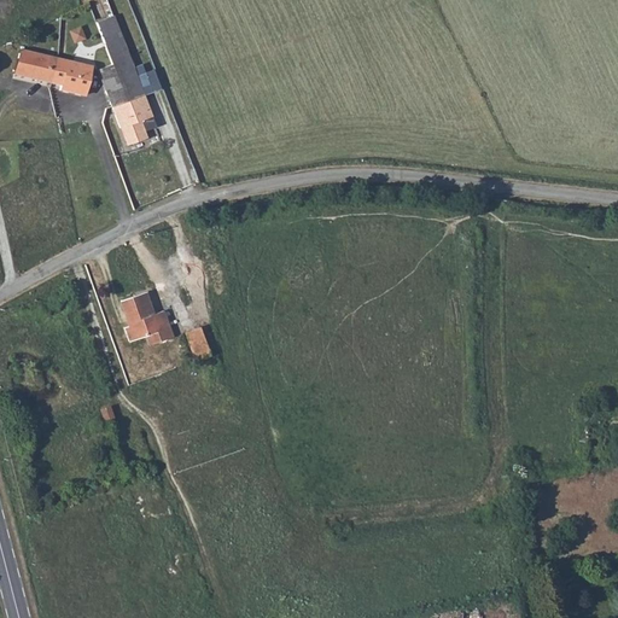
[(130,58),(108,0),(92,0),(87,3),(116,77),(120,88),(106,93),(121,128),(152,116),(130,58)]
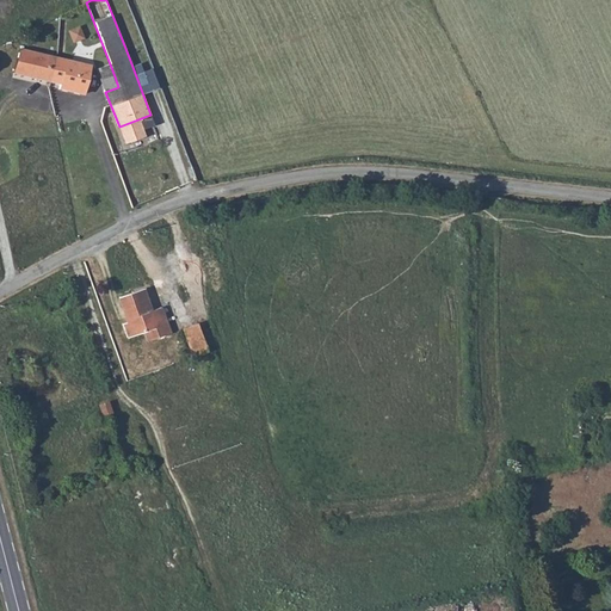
[(131,56),(107,0),(106,0),(129,57),(131,56)]
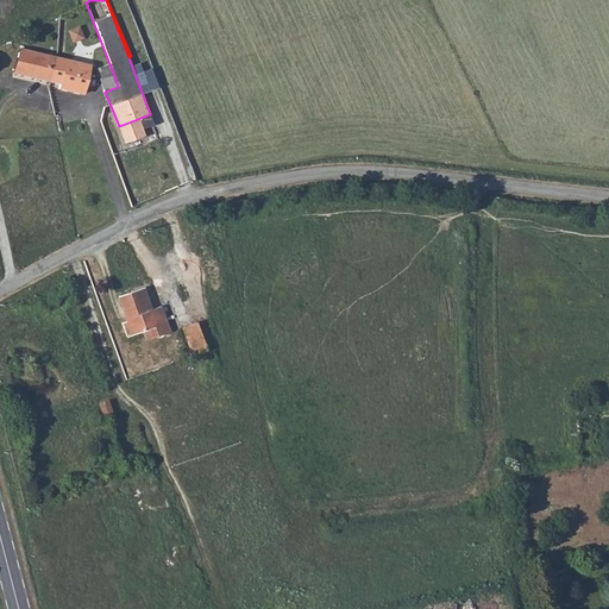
[(13,69),(46,79),(54,55),(20,45),(13,69)]
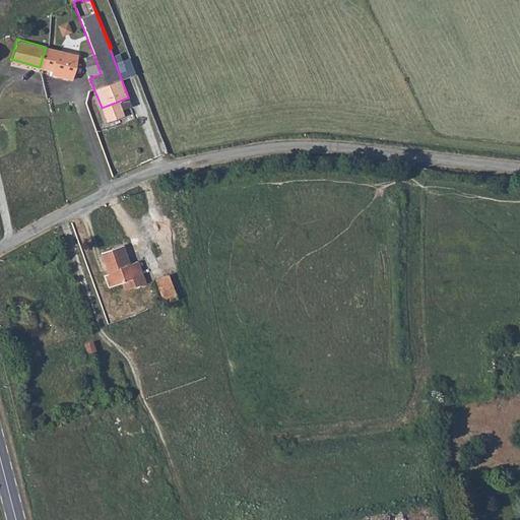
[(46,47),(40,67),(48,69),(47,74),(70,80),(75,56),(46,47)]
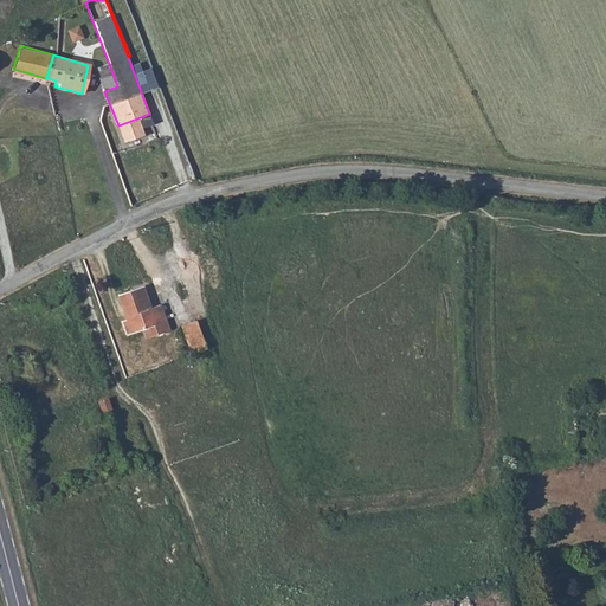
[(100,82),(104,91),(117,86),(114,76),(100,82)]
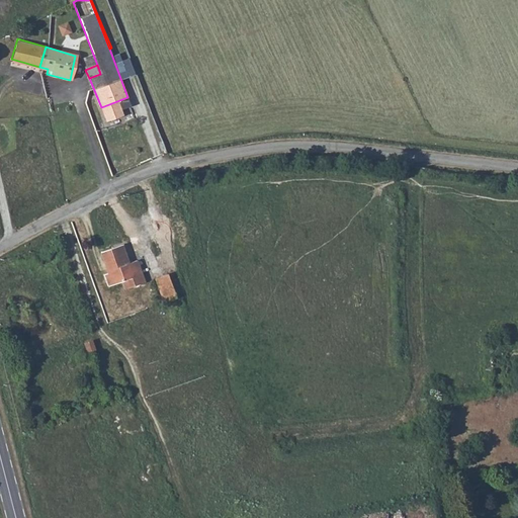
[(131,278),(134,286),(146,282),(138,261),(130,264),(123,246),(103,253),(110,274),(105,276),(109,286),(122,282),(131,278)]
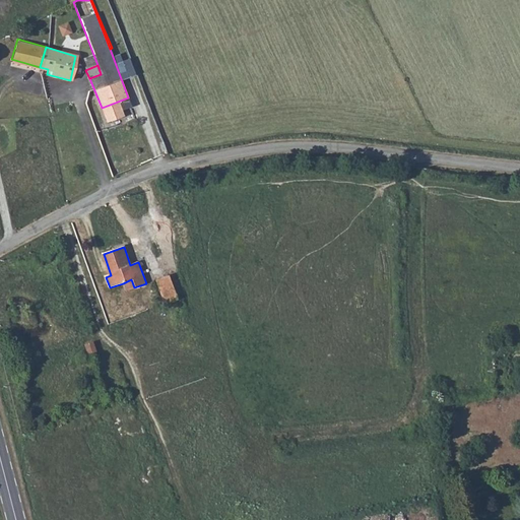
[(178,301),(169,277),(158,281),(168,305),(178,301)]
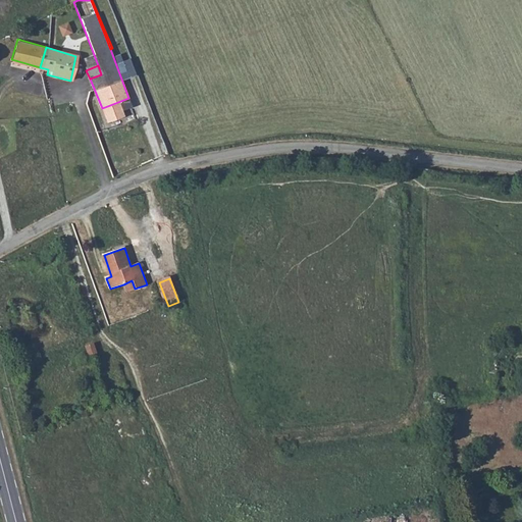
[(126,292),(135,289),(132,280),(123,284),(126,292)]
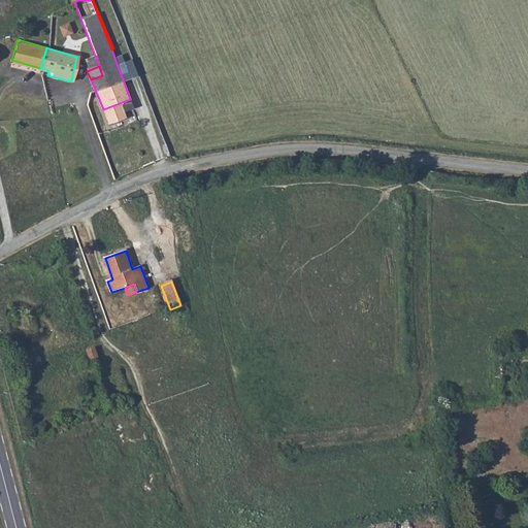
[(88,348),(90,361),(98,359),(96,345),(88,348)]
